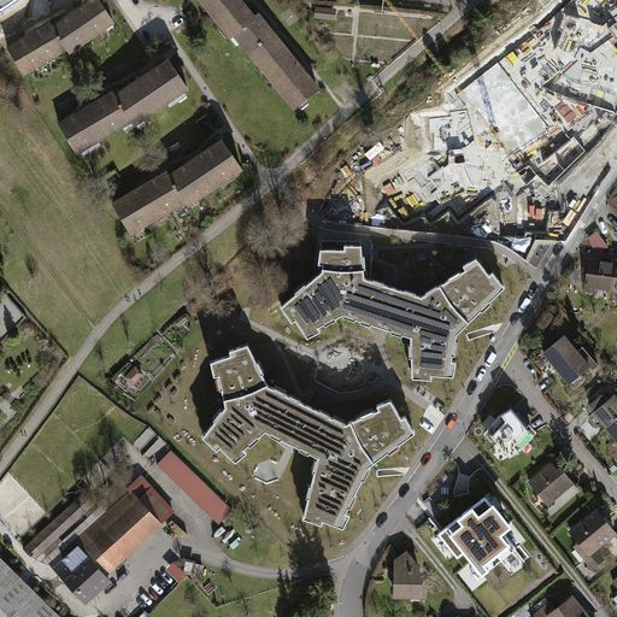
[(0,0),(0,13),(19,0),(0,0)]
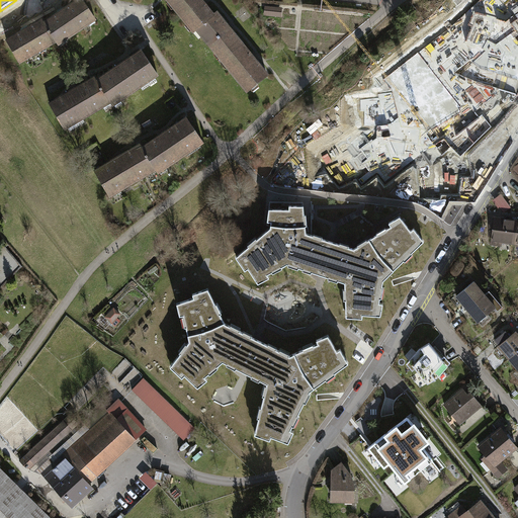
[(74,0),(42,20),(56,41),(59,46),(98,20),(85,0),(74,0)]
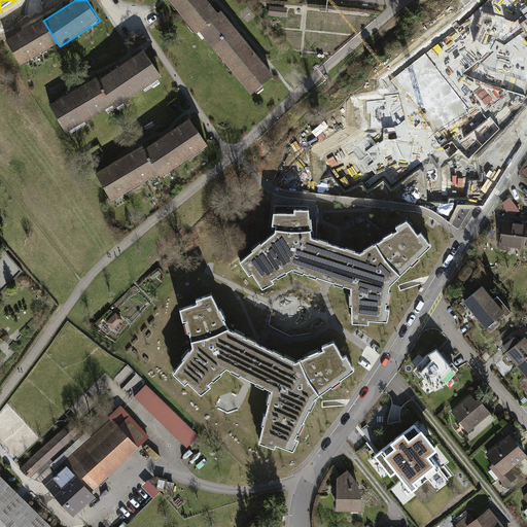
[(192,34),(197,31),(215,14),(203,0),(166,0),(192,34)]
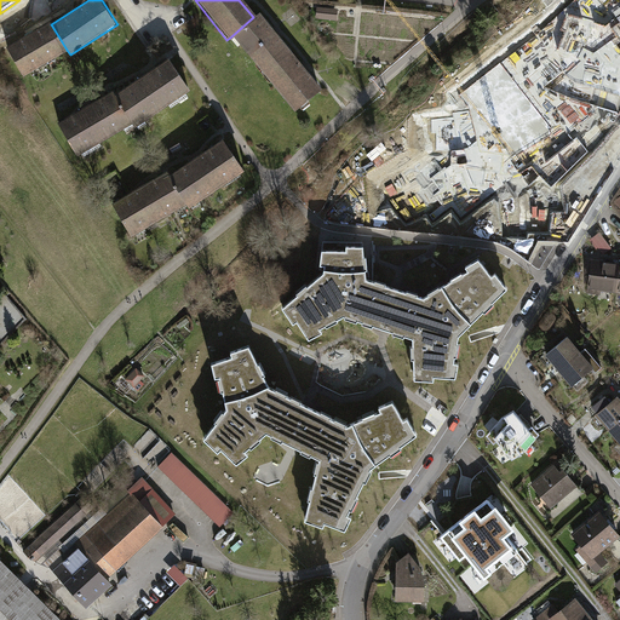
[(619,18),(608,17),(608,11),(550,5),(546,42),(619,49),(619,18)]
